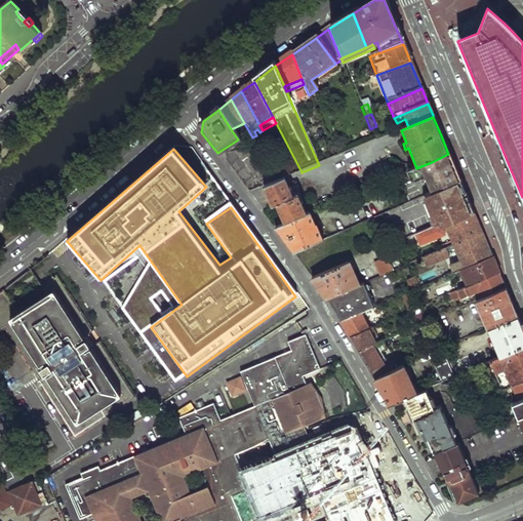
[(250,157),(253,163),(264,156),(260,151),(250,157)]
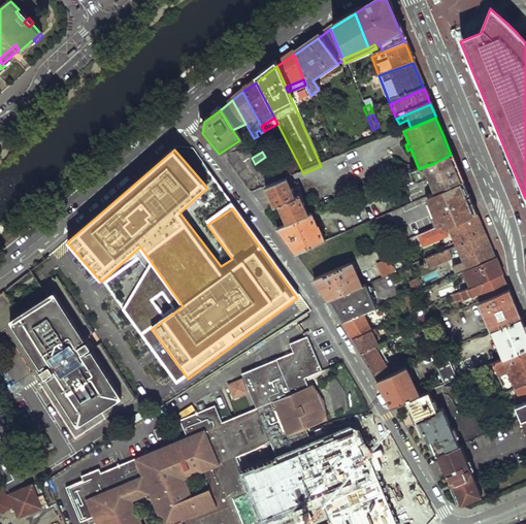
[(223,160),(249,196),(264,189),(280,183),(275,175),(265,157),(255,164),(252,158),(248,153),(242,156),(233,154),(223,160)]
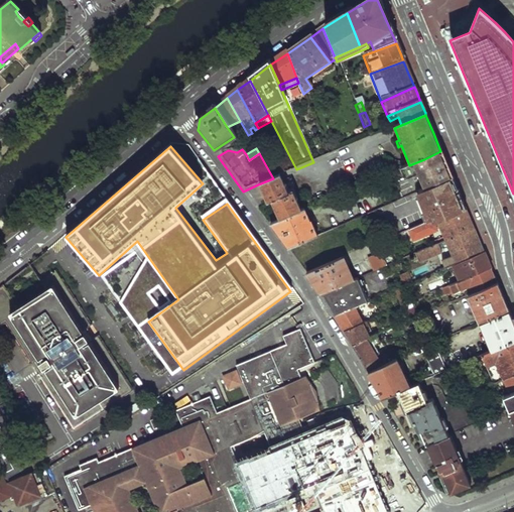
[(424,159),(435,187),(453,179),(446,164),(440,151),(424,159)]
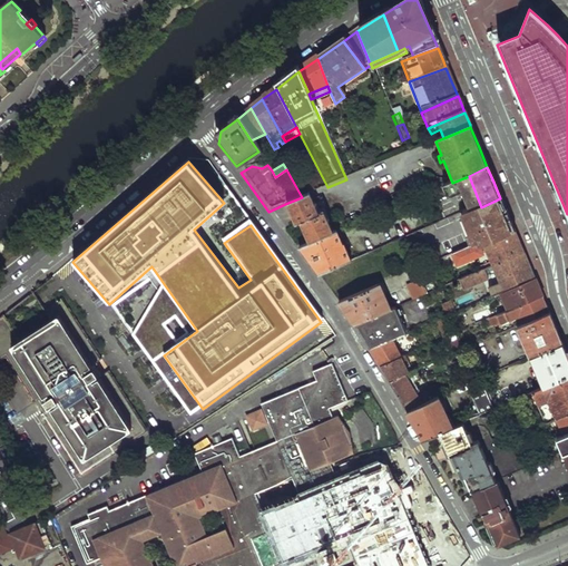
[(481,207),(469,176),(452,183),(442,187),(448,201),(463,194),(471,212),(481,207)]
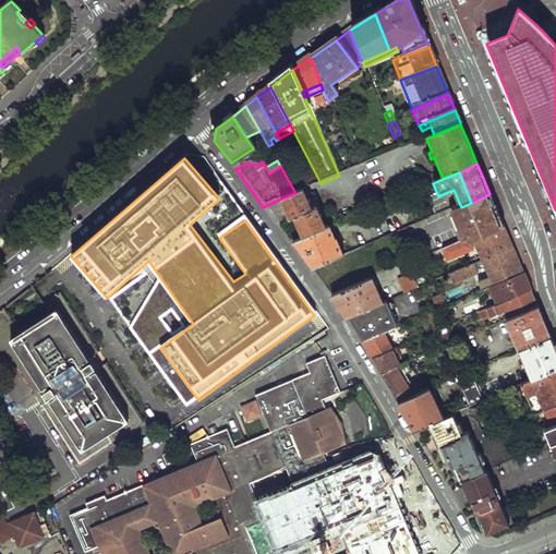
[(291,185),(295,193),(300,191),(306,189),(302,181),(291,185)]
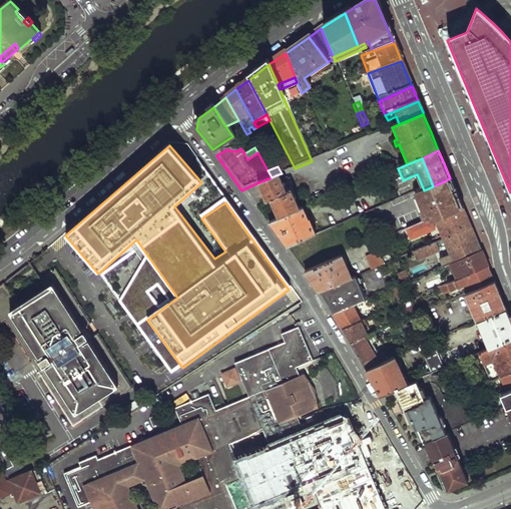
[(270,201),(278,220),(297,212),(290,193),(292,193),(286,181),(280,183),(278,179),(276,175),(272,177),(257,183),(259,187),(266,202),(270,201)]
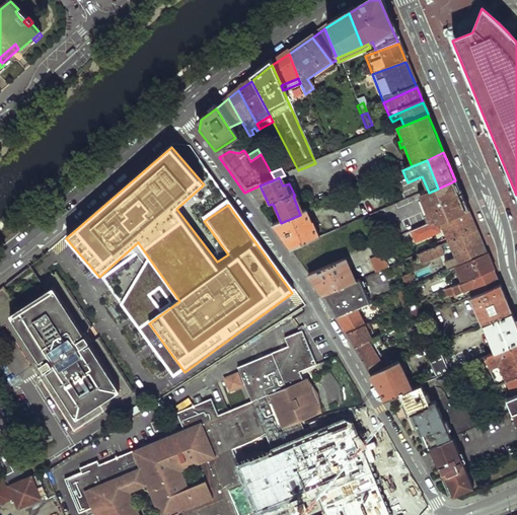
[(217,262),(228,254),(204,221),(228,205),(210,180),(204,185),(176,209),(217,262)]
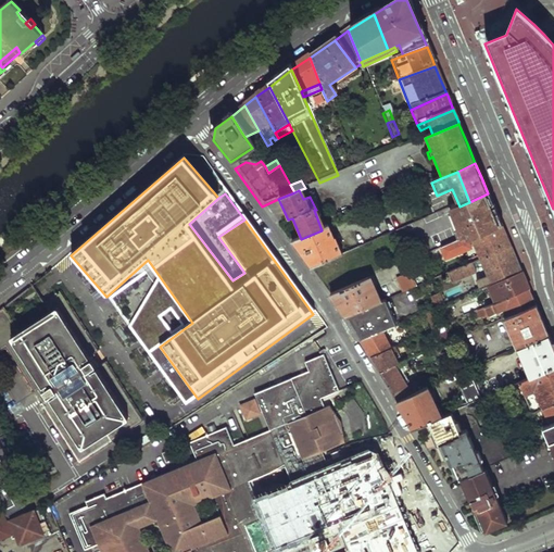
[(460,207),(451,210),(453,216),(464,241),(466,240),(467,243),(471,241),(502,228),(494,210),(491,201),(488,193),(469,202),(460,207)]
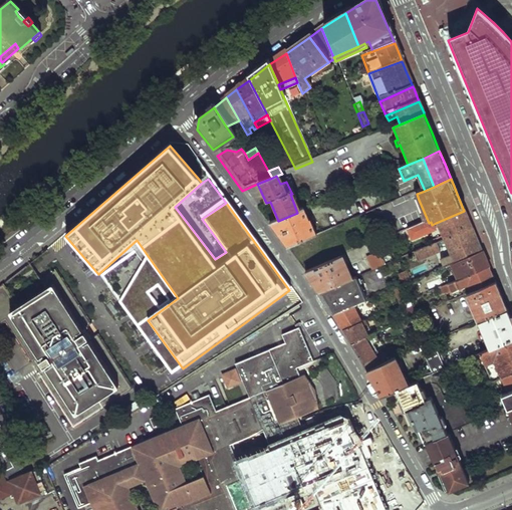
[(268,226),(286,250),(314,238),(308,224),(306,224),(301,211),(297,213),(278,221),(268,226)]
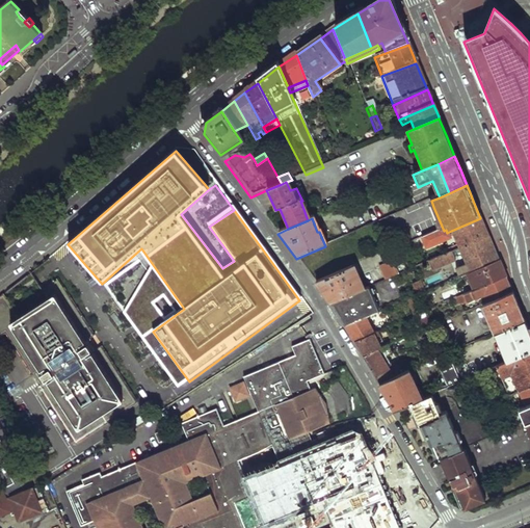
[(447,252),(448,255),(488,238),(485,230),(480,218),(451,231),(454,238),(458,246),(447,252)]
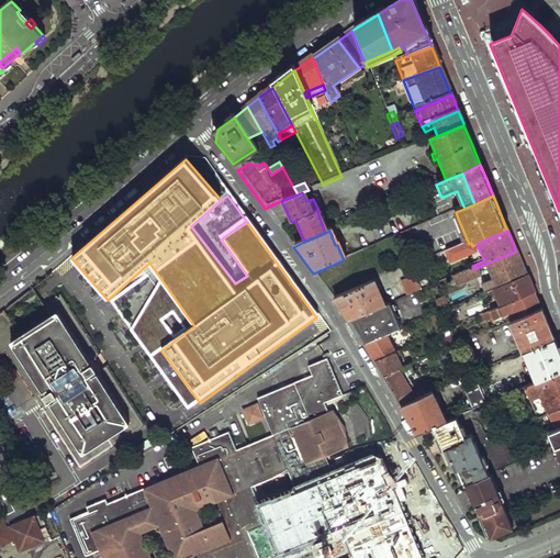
[(446,254),(450,265),(476,254),(472,246),(471,243),(469,244),(446,254)]
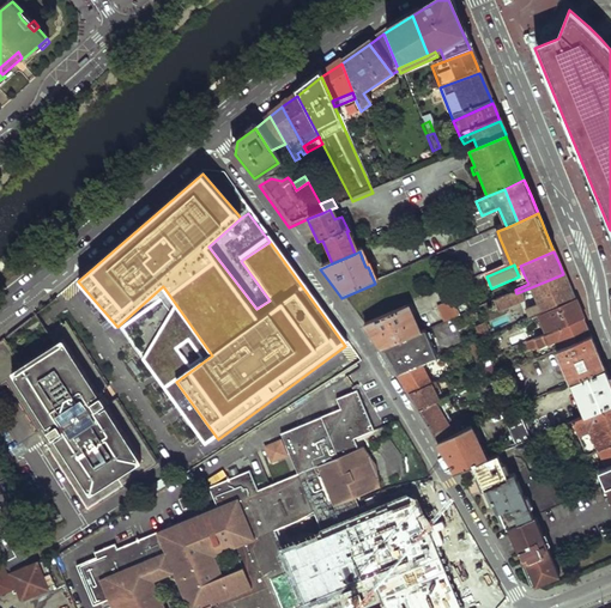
[(496,311),(497,315),(525,304),(524,302),(533,297),(538,310),(525,315),(526,317),(518,321),(520,326),(540,316),(575,302),(569,289),(563,274),(516,293),(494,304),(496,311)]
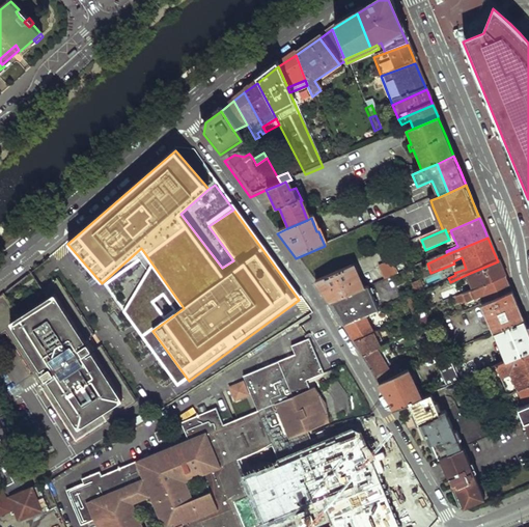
[(175,386),(186,377),(152,331),(184,308),(141,248),(102,283),(175,386)]
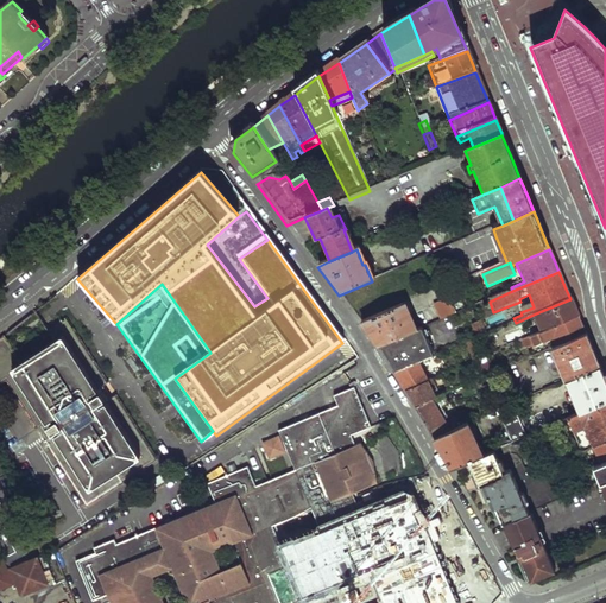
[(536,313),(543,334),(578,318),(576,316),(570,299),(536,313)]
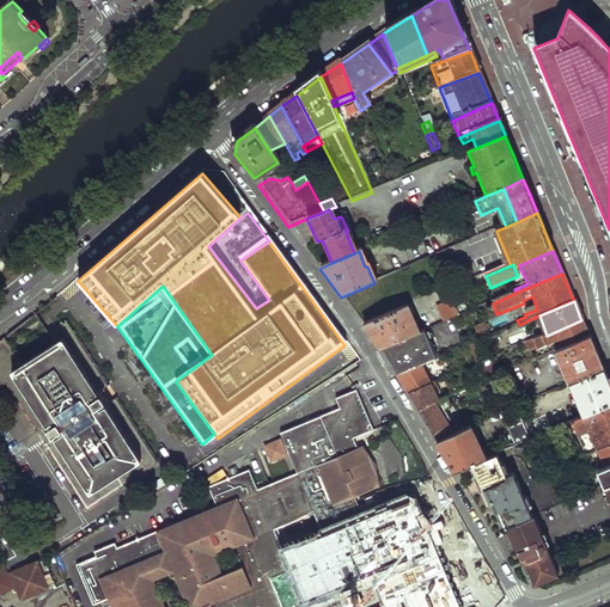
[(435,311),(443,325),(457,318),(450,304),(435,311)]
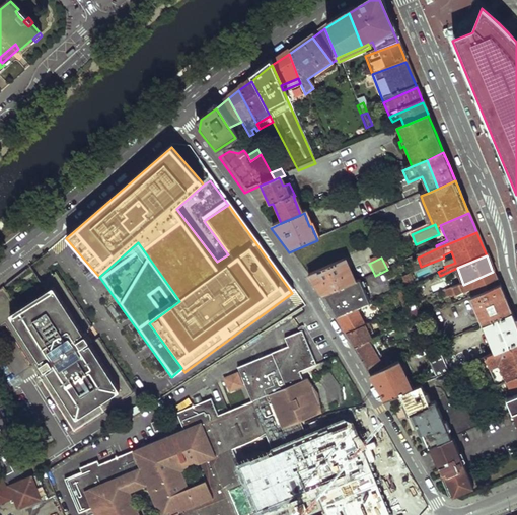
[(307,278),(310,282),(344,268),(342,263),(307,278)]
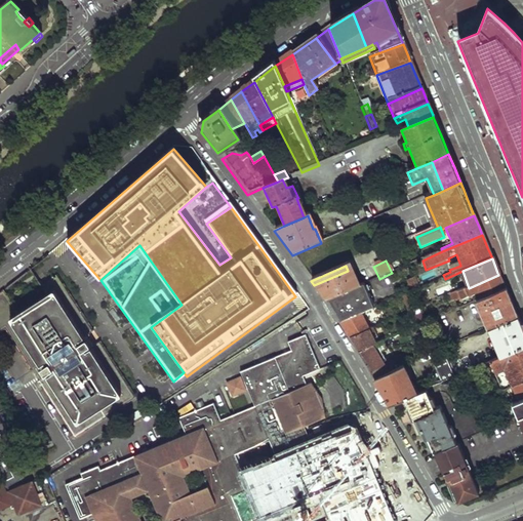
[(314,285),(326,302),(357,288),(348,271),(314,285)]
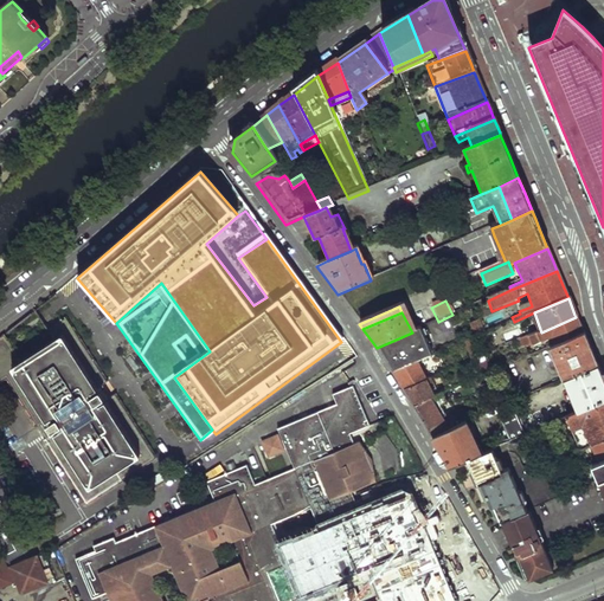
[(551,338),(554,347),(583,335),(582,331),(576,317),(541,333),(518,343),(521,350),(525,348),(526,349),(551,338)]
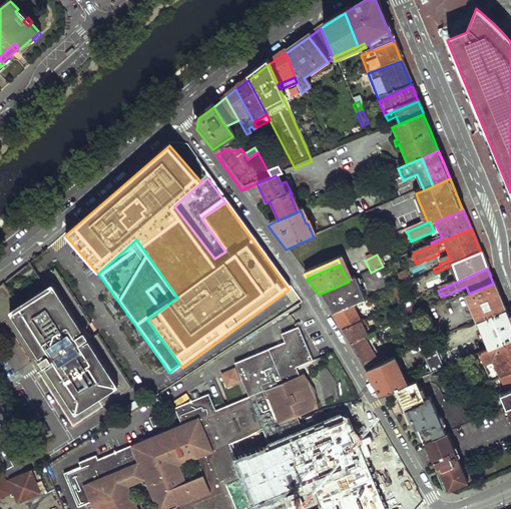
[(38,282),(13,298),(39,339),(63,377),(88,418),(129,392),(95,338),(85,344),(78,333),(88,327),(53,272),(38,282)]
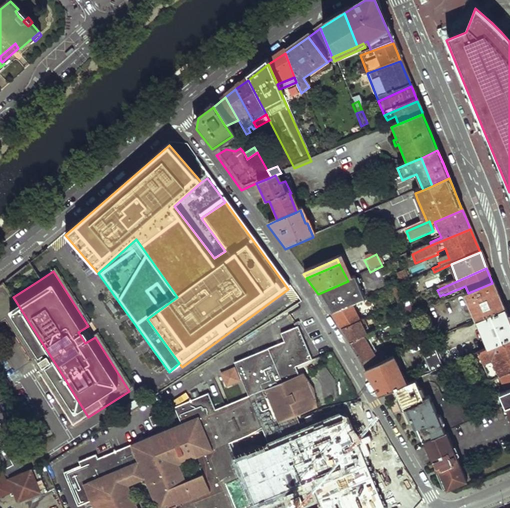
[(395,284),(397,288),(408,283),(403,273),(396,276),(399,283),(395,284)]
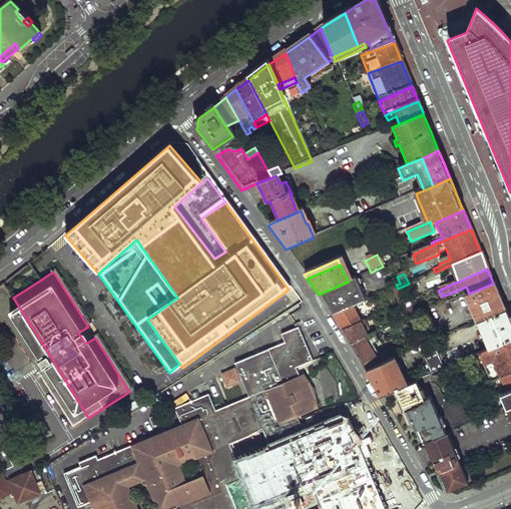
[(319,295),(332,317),(353,308),(364,303),(354,280),(349,282),(319,295)]
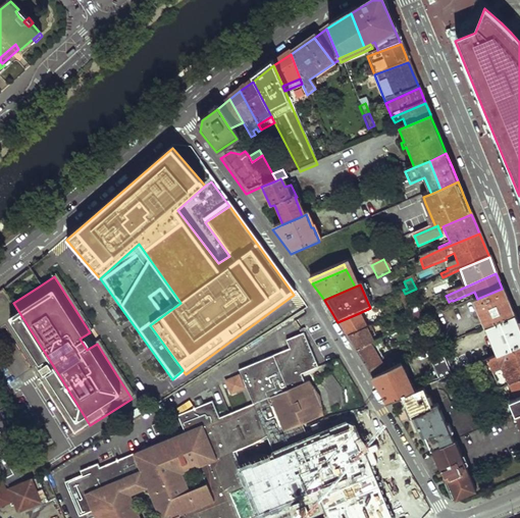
[(472,301),(484,330),(514,317),(509,305),(502,289),(477,299),(472,301)]
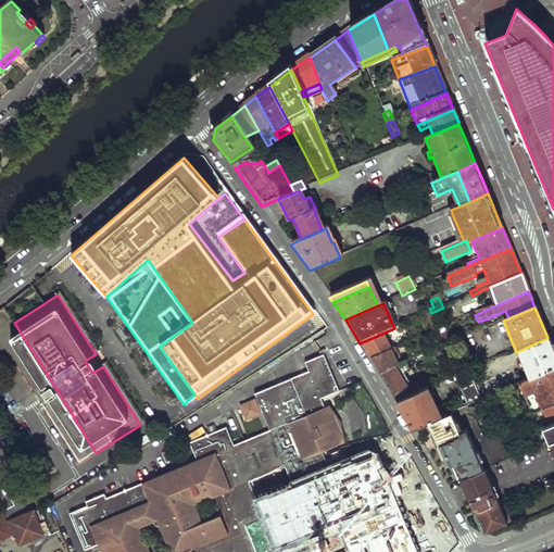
[(1,310),(0,311),(0,348),(2,352),(21,380),(42,367),(14,323),(11,324),(1,310)]
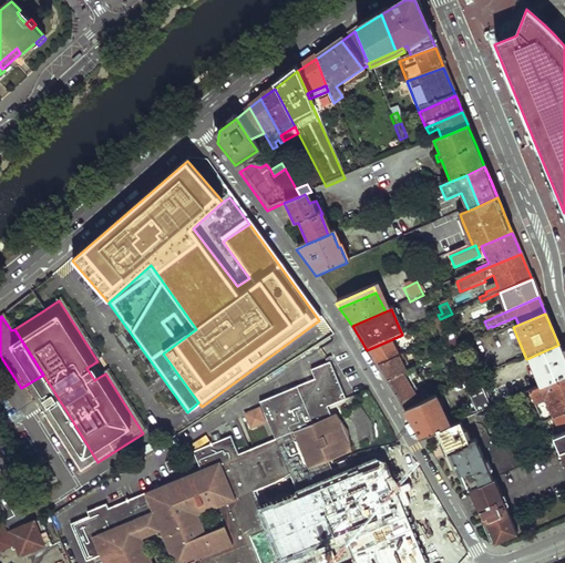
[(433,321),(441,339),(448,337),(440,319),(433,321)]
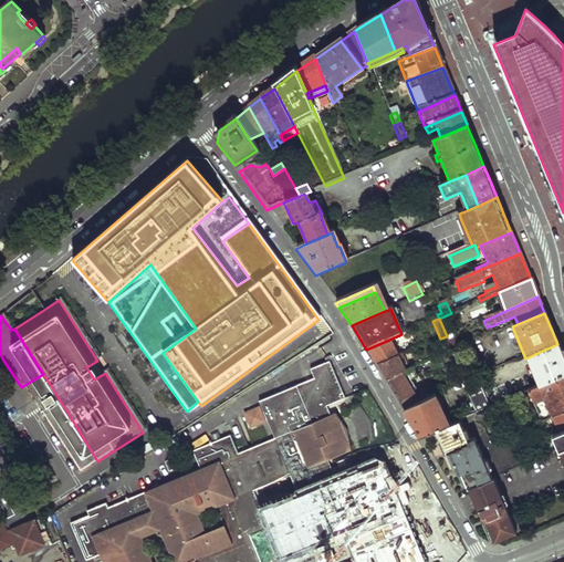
[(366,350),(376,366),(397,357),(389,340),(366,350)]
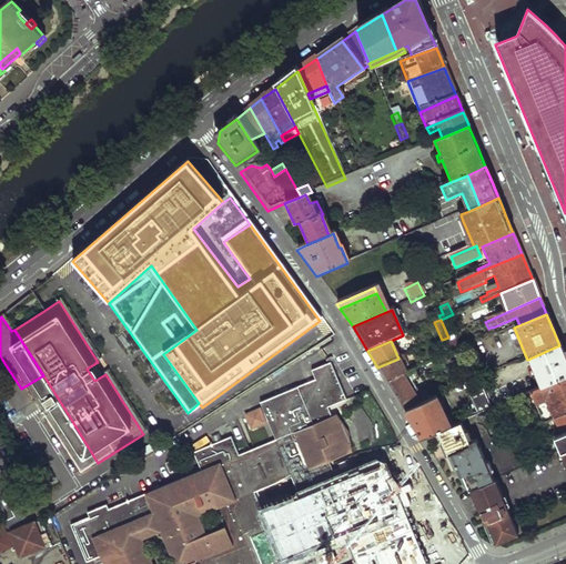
[(448,345),(452,354),(460,351),(456,343),(448,345)]
